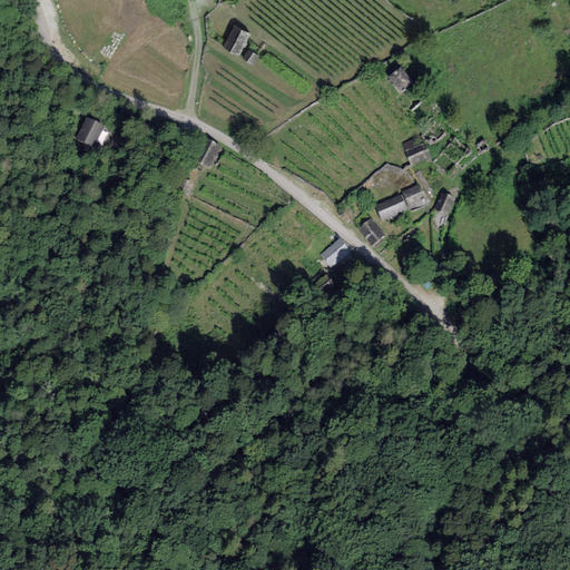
[(239,57),(251,35),(234,26),(223,48),(239,57)]
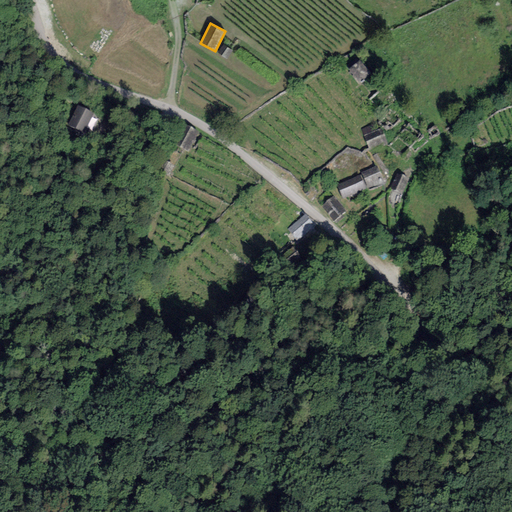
[(232,51),(223,44),(217,53),(227,59),(232,51)]
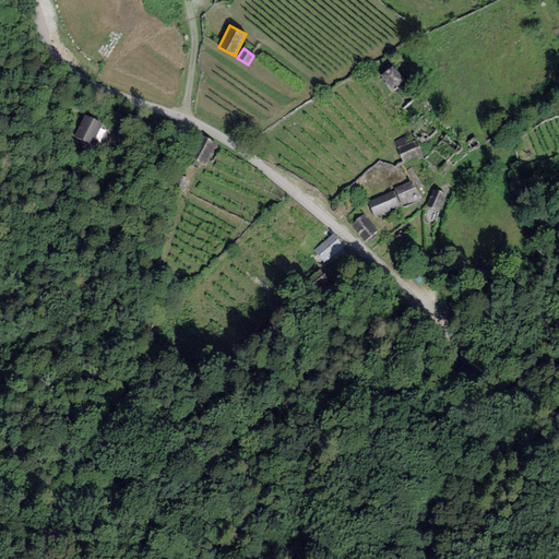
[(392,66),(380,76),(392,90),(404,80),(392,66)]
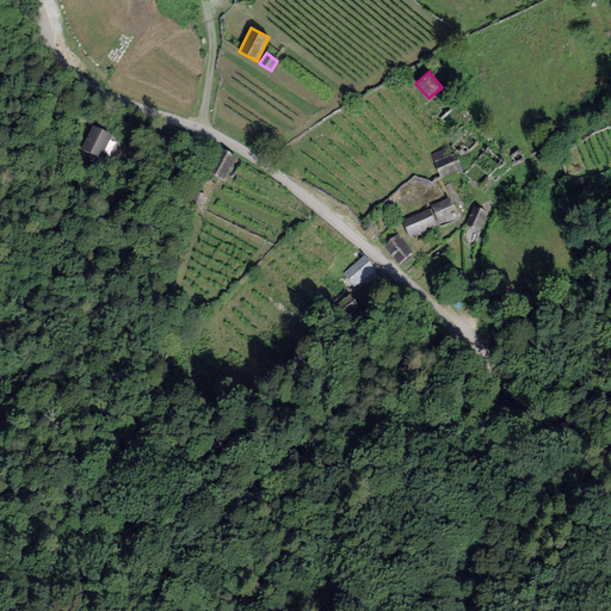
[(112,135),(93,125),(80,149),(97,158),(100,150),(104,153),(112,135)]
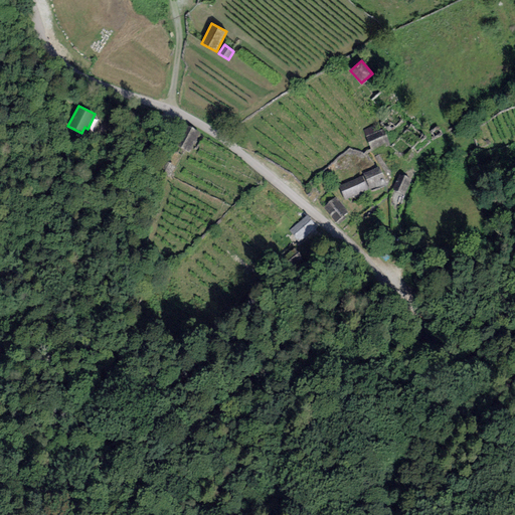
[(378,124),(363,130),(371,152),(386,146),(390,145),(384,129),(380,130),(378,124)]
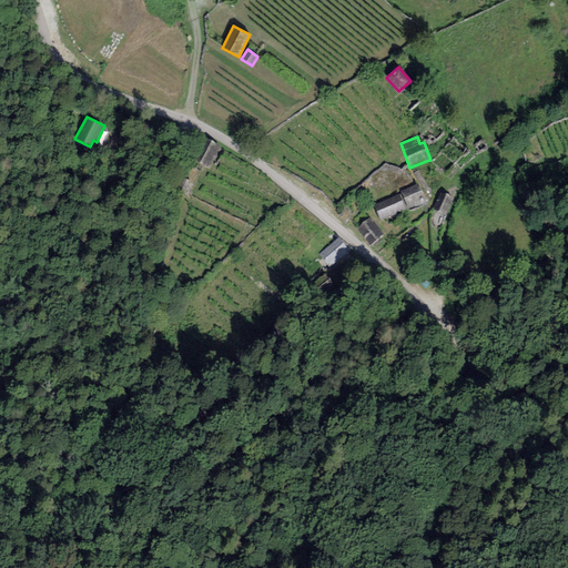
[(209,168),(221,146),(205,138),(193,160),(209,168)]
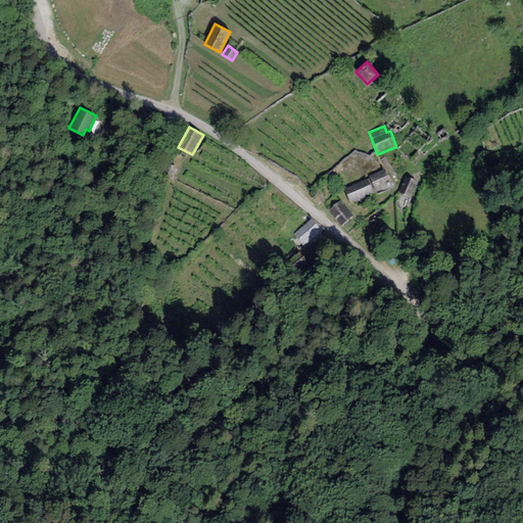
[(178,169),(170,164),(163,176),(173,180),(178,169)]
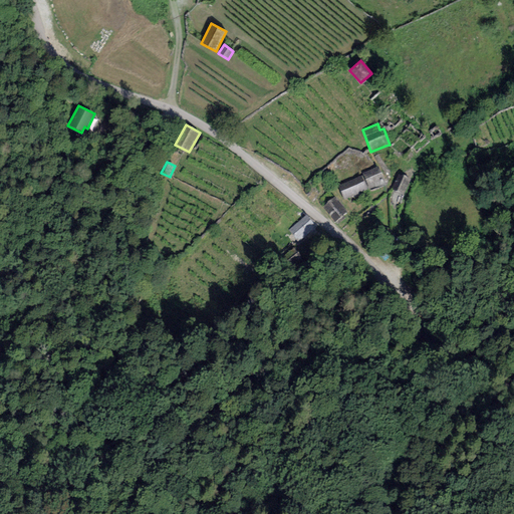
[(378,167),(363,173),(369,188),(384,182),(378,167)]
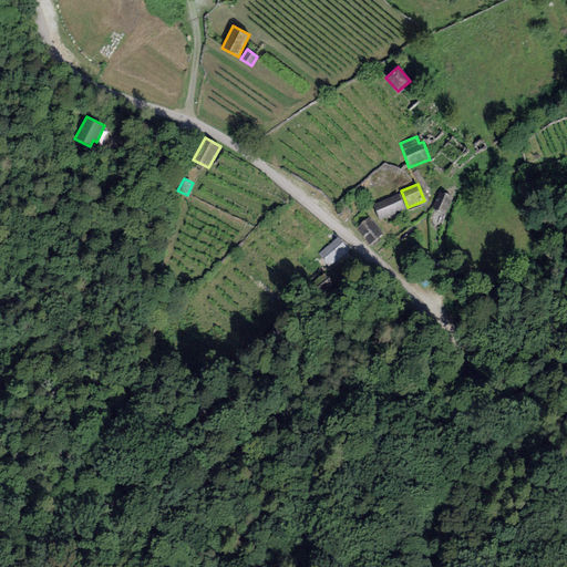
[(453,198),(440,192),(432,209),(445,215),(453,198)]
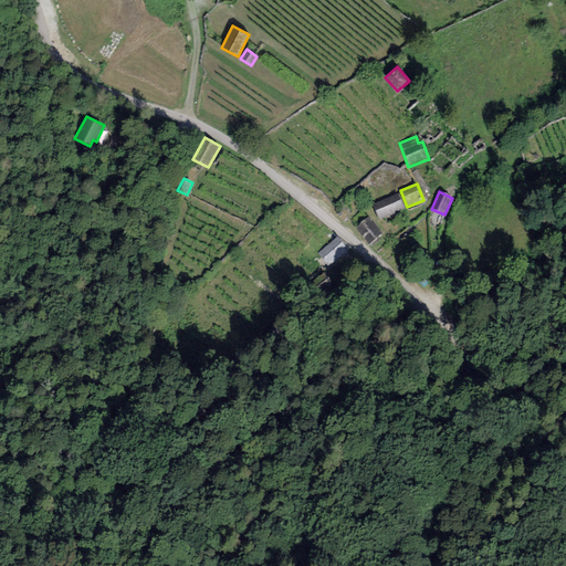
[(398,194),(373,203),(378,219),(405,209),(398,194)]
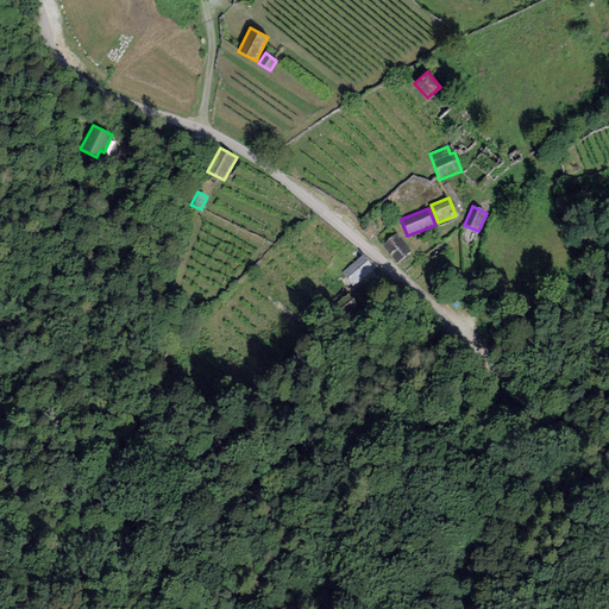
[(396,232),(382,244),(397,263),(412,251),(396,232)]
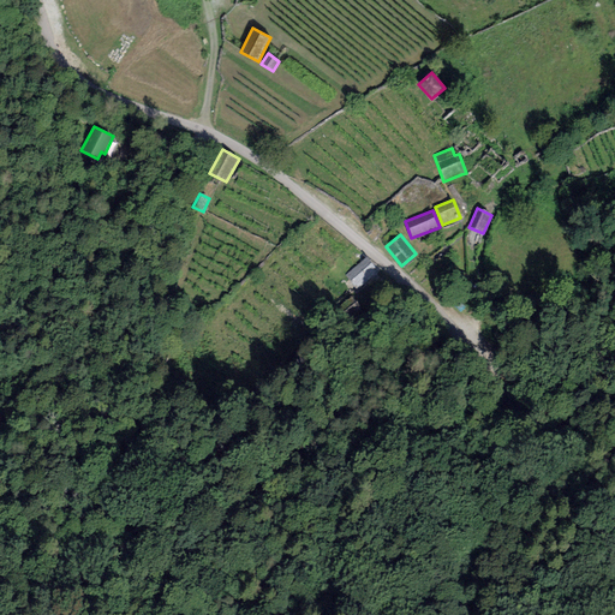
[(357,290),(378,270),(368,256),(345,275),(357,290)]
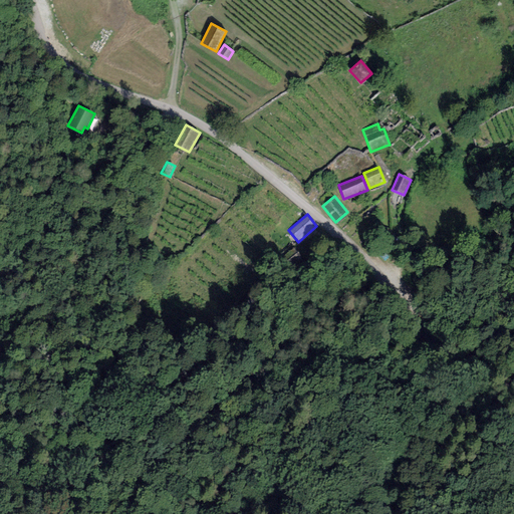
[(282,257),(290,267),(302,257),(294,247),(282,257)]
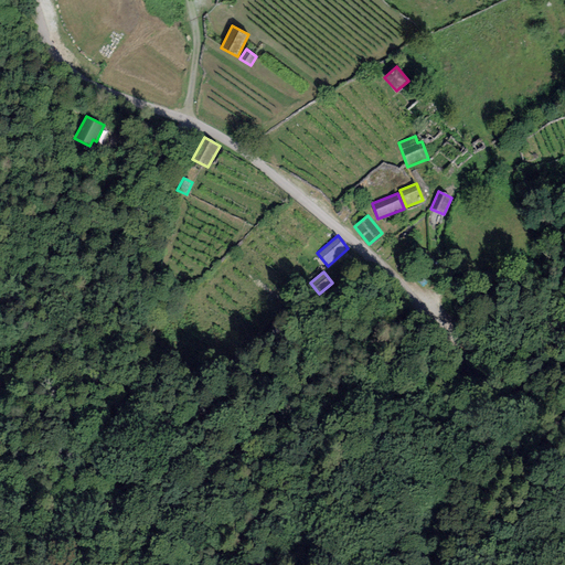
All buildings are outlined.
